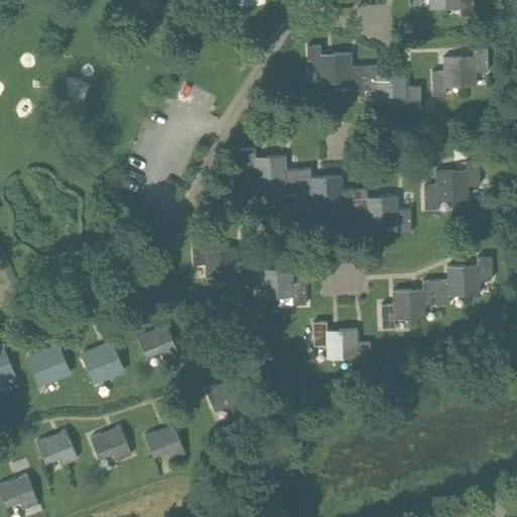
[(444,9),(443,0),(427,0),(428,10),(444,9)]
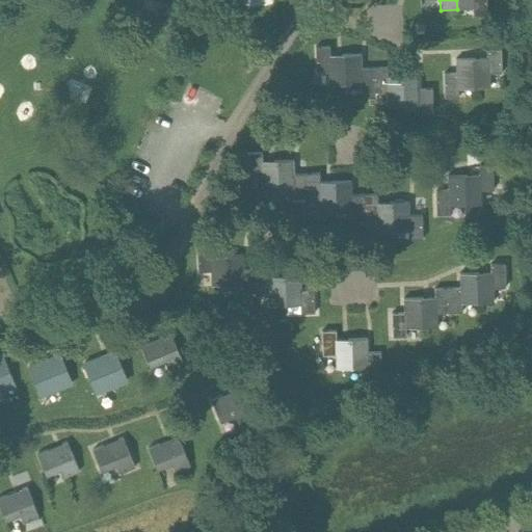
[(456,0),(457,9),(472,9),(473,18),(486,18),(485,0),(456,0)]
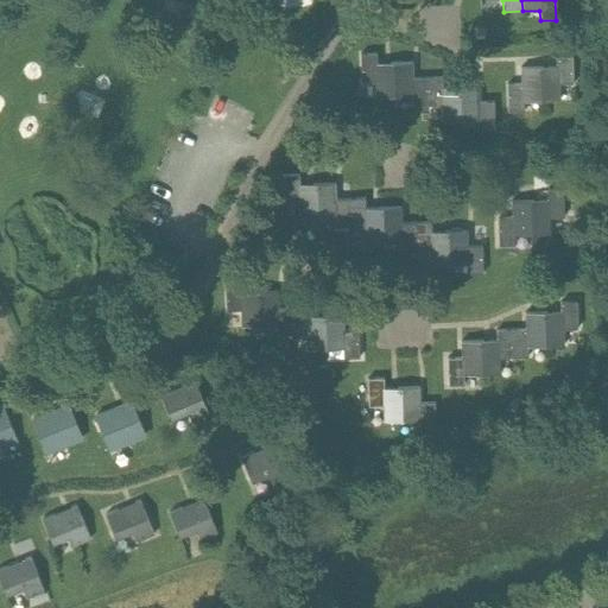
[(396,97),(394,64),(377,64),(377,55),(360,56),(361,83),(375,82),(375,99),(396,97)]
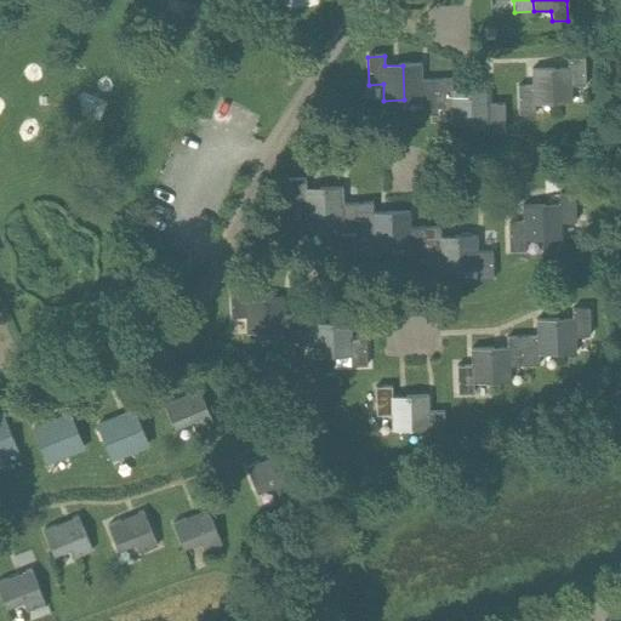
[(550,69),(551,104),(571,103),(571,87),(585,86),(585,58),(568,58),(568,69),(550,69)]
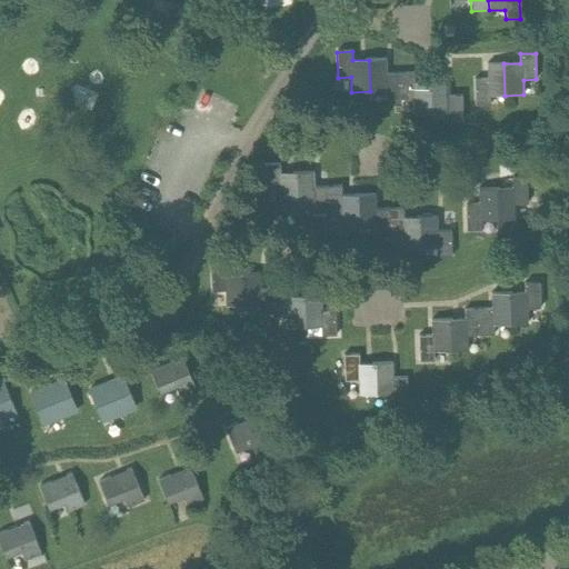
[(401,100),(400,73),(386,75),(386,59),(369,60),(370,91),(386,91),(386,100),(401,100)]
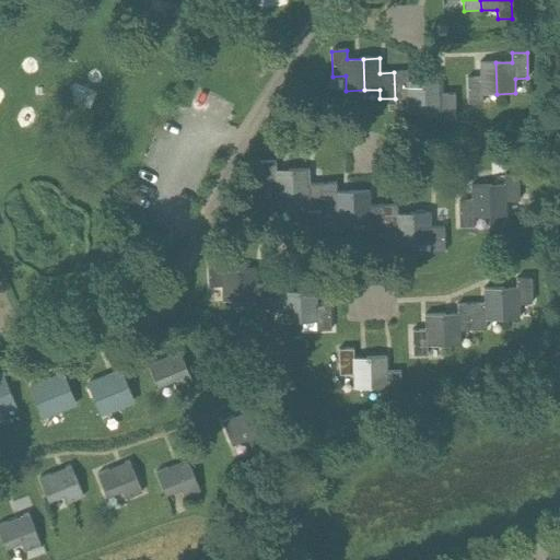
[(482,94),(497,94),(496,62),(479,63),(479,78),(467,79),(467,104),(482,104),(482,94)]
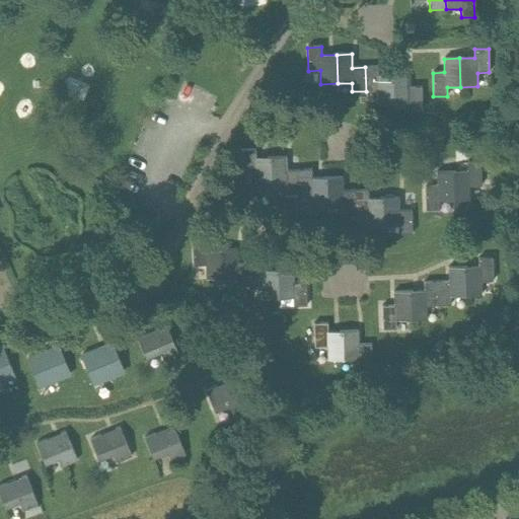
[(394,103),(393,75),(378,75),(377,67),(365,67),(366,91),(377,90),(377,104),(394,103)]
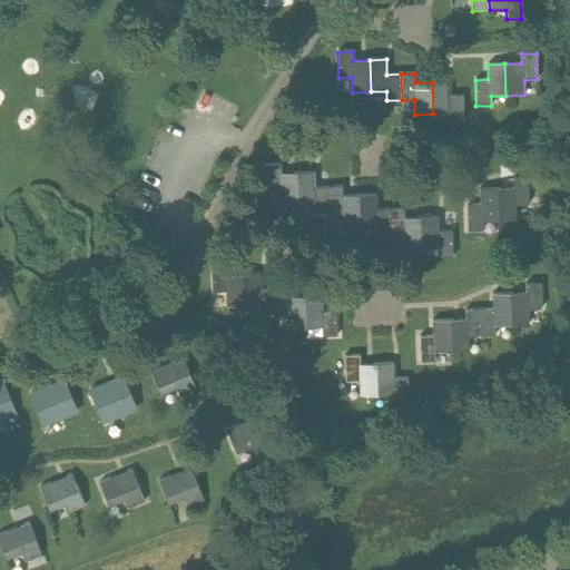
[(463,123),(462,96),(449,97),(449,81),(432,82),(433,114),(448,114),(449,123),(463,123)]
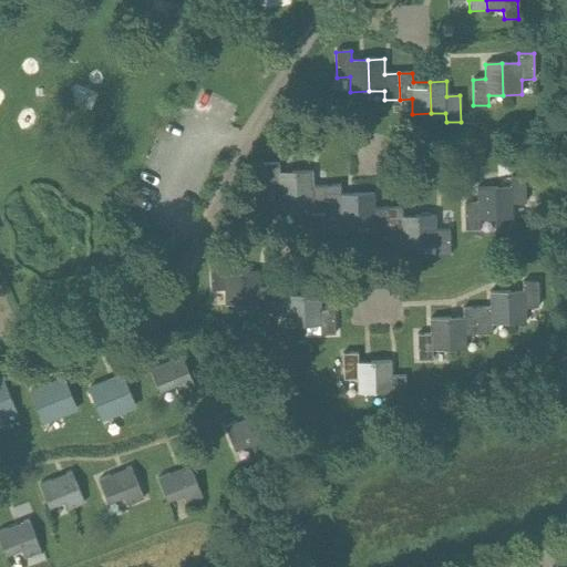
[(297,204),(296,173),(279,173),(279,164),(264,164),(265,191),(278,189),(278,205),(297,204)]
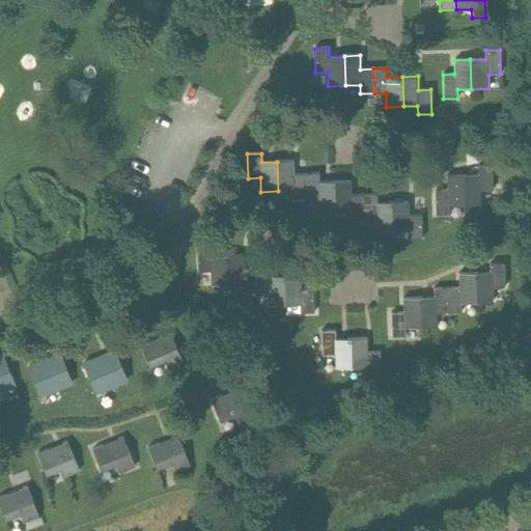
[(306,198),(305,174),(294,175),(292,161),(277,162),(278,191),(292,191),(292,199),(306,198)]
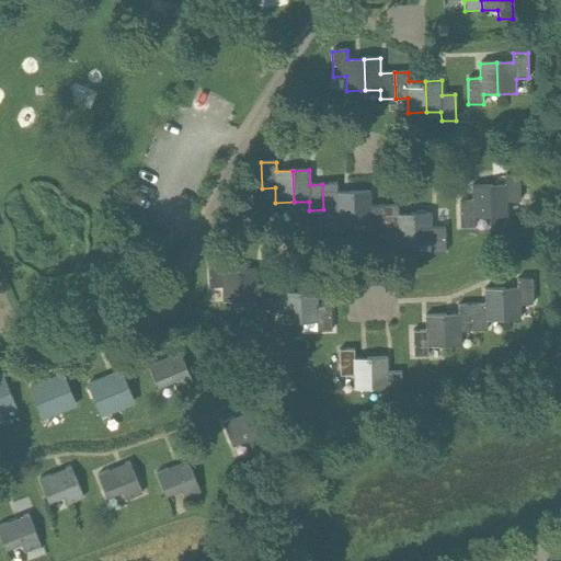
[(489,186),(490,217),(507,217),(507,202),(521,202),(519,176),(504,176),(505,185),(489,186)]
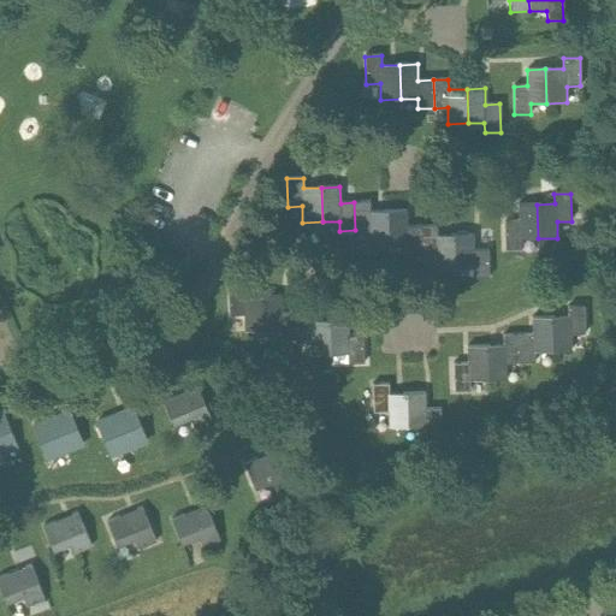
[(390,246),(389,212),(369,212),(369,202),(354,202),(355,230),(368,230),(369,247),(390,246)]
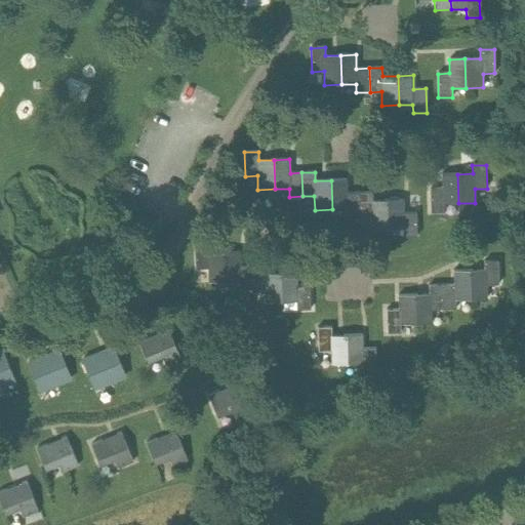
[(444,204),(458,203),(457,174),(441,175),(442,189),(430,190),(431,213),(444,212),(444,204)]
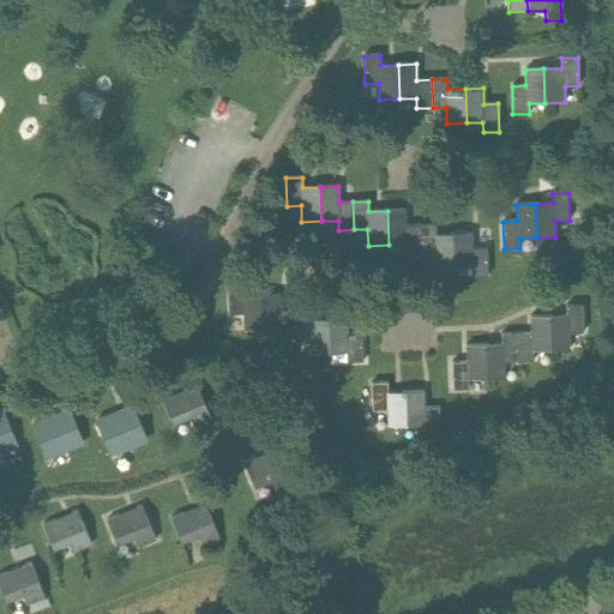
[(421,253),(420,226),(405,227),(405,210),(387,211),(389,245),(404,245),(404,254),(421,253)]
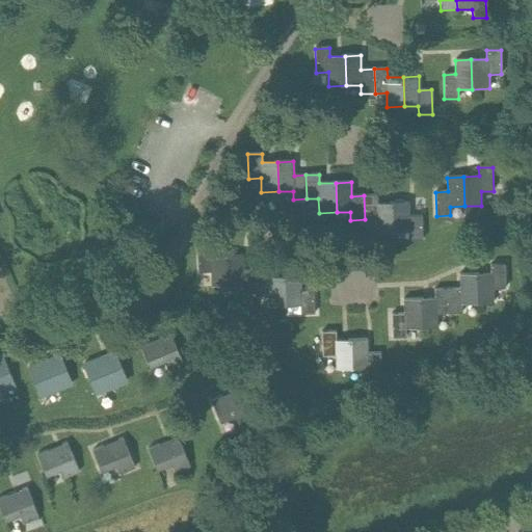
[(393,233),(392,204),(377,204),(377,195),(364,195),(365,219),(376,219),(377,234),(393,233)]
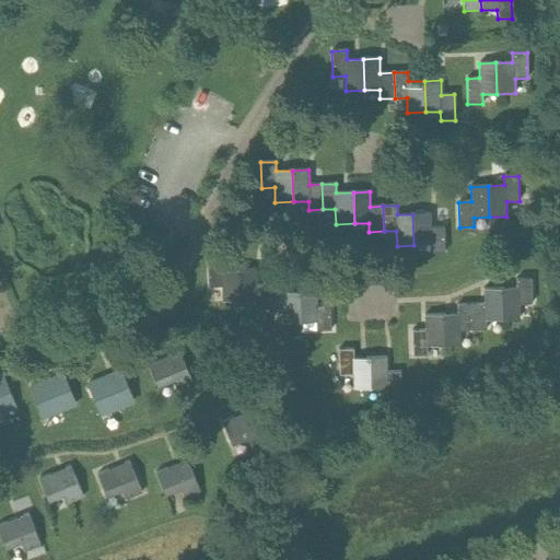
[(445,253),(444,228),(431,229),(430,213),(412,214),(413,245),(430,245),(430,254),(445,253)]
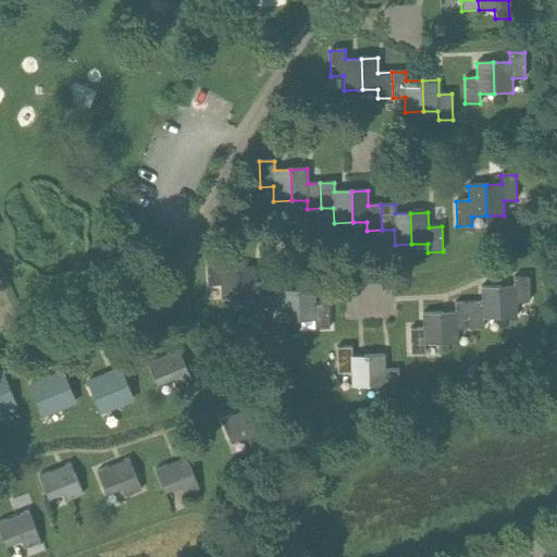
[(238,299),(237,269),(221,269),(221,260),(206,260),(207,286),(220,285),(221,300),(238,299)]
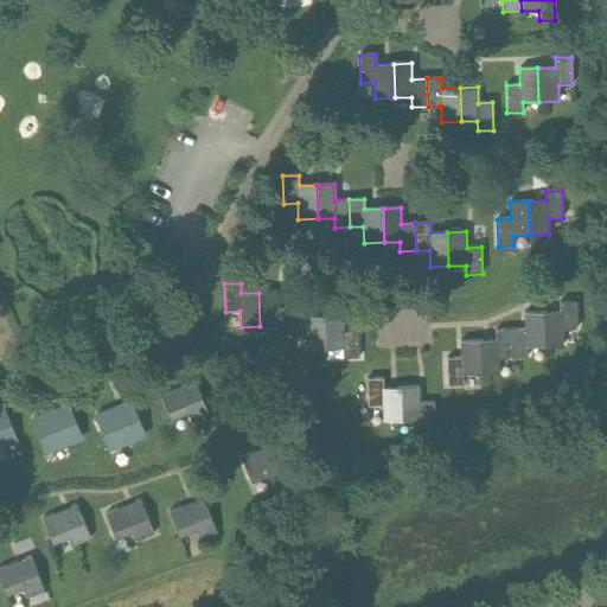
[(293,334),(292,307),(278,308),(276,292),(259,293),(260,326),(276,326),(276,336),(293,334)]
